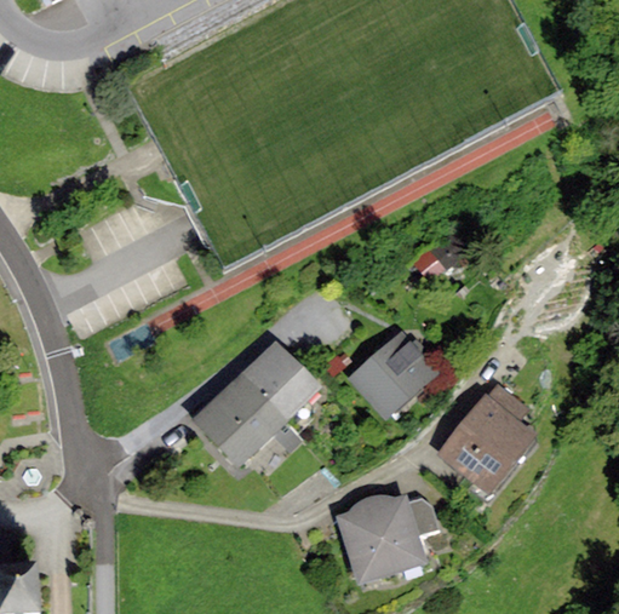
[(448,236),(418,260),(431,277),(462,253),(448,236)]
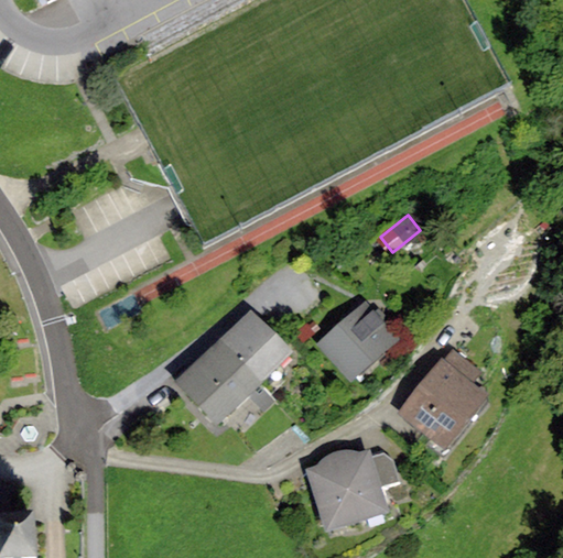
[(399,335),(366,298),(315,343),(348,381),(399,335)]
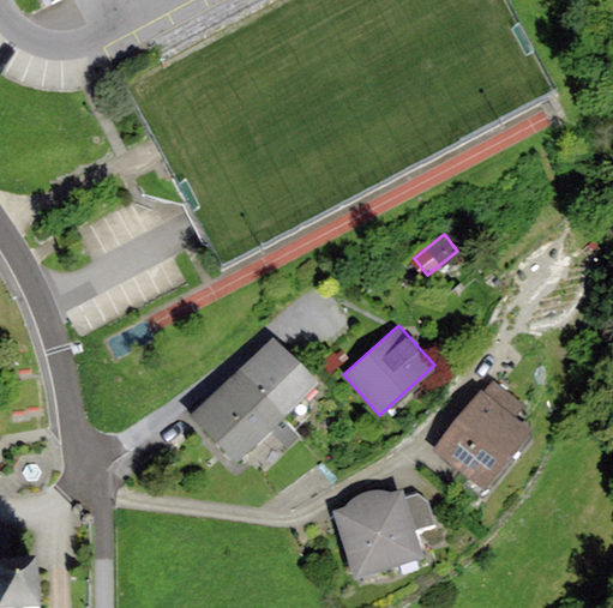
[(271,335),(240,366),(287,414),(319,383),(271,335)]
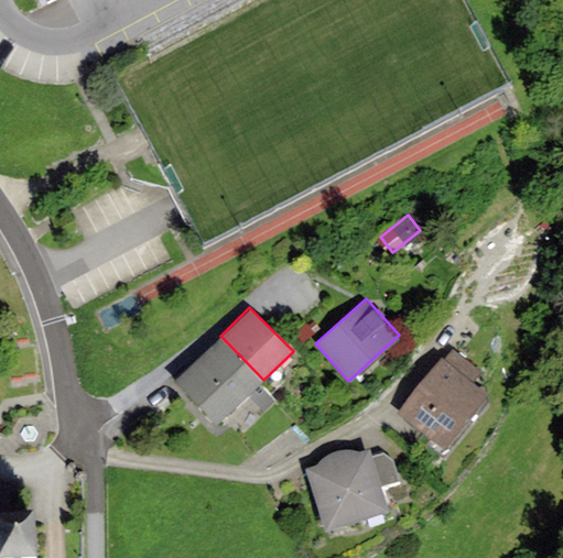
[(220,336),(171,383),(213,428),(227,414),(245,431),(280,398),(263,380),(220,336)]
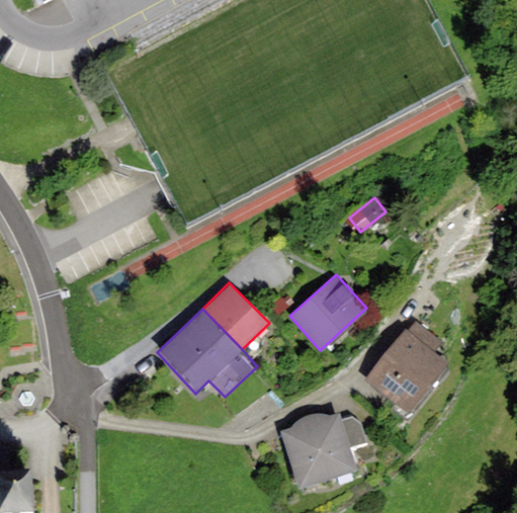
[(442,340),(412,317),(363,380),(408,415),(448,363),(433,352),(442,340)]
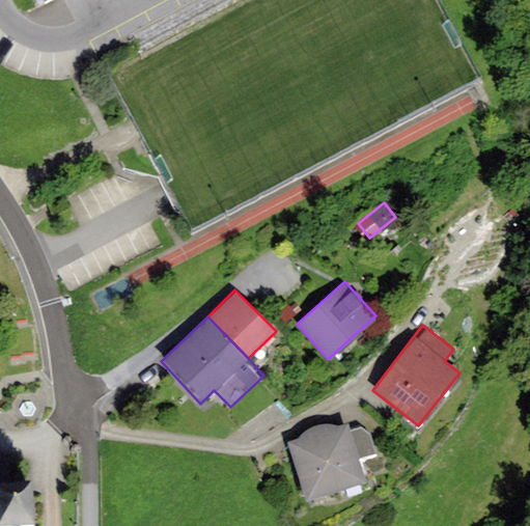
[(299,439),(287,443),(305,502),(366,482),(358,457),(374,451),(369,433),(359,424),(350,427),(347,423),(338,426),(328,423),(315,424),(304,430),(299,439)]
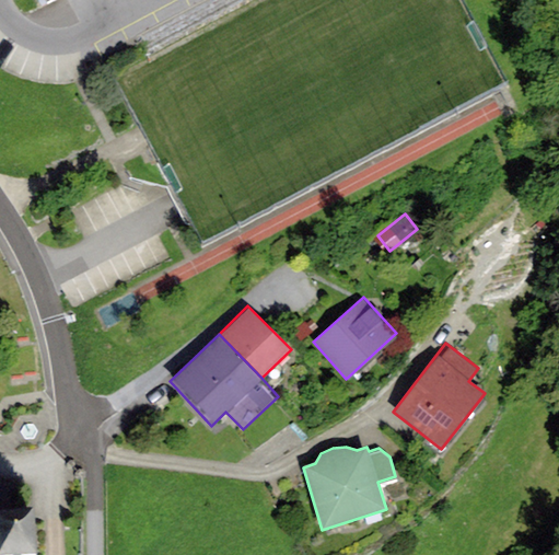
[(0,554),(46,554),(45,512),(30,512),(3,513),(2,476),(0,476),(0,554)]
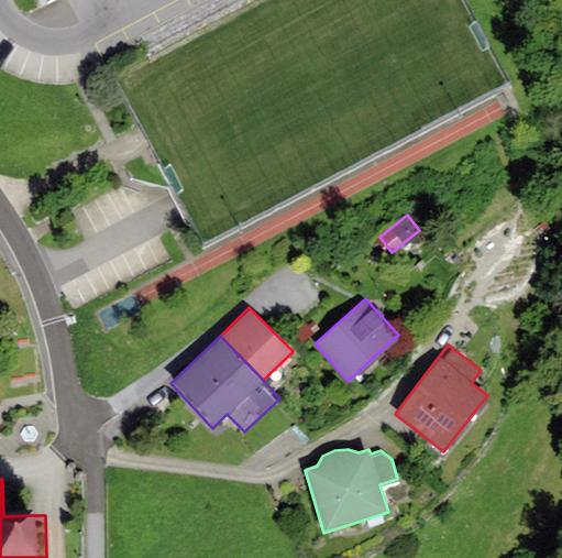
All buildings are outlined.
